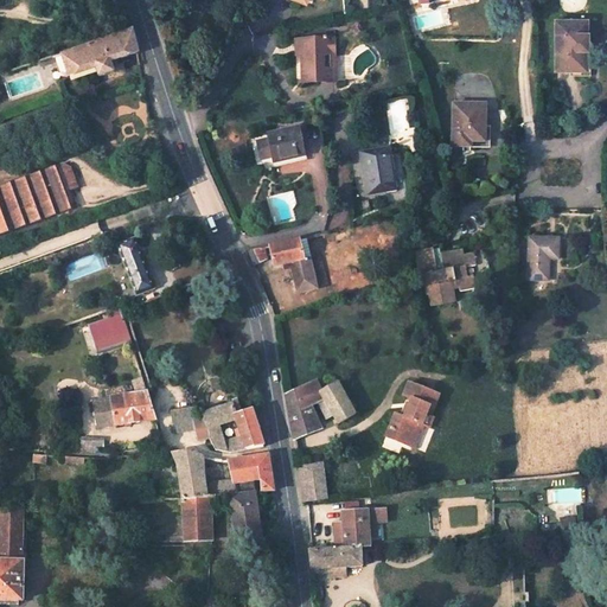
[(557,21),(556,71),(570,72),(570,76),(589,76),(590,51),(587,50),(587,20),(557,21)]
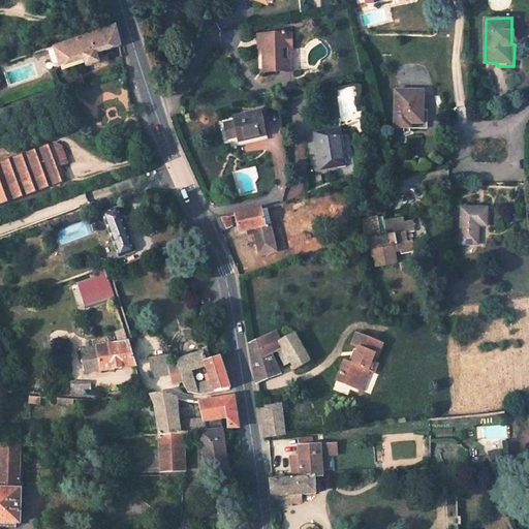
[(54,48),(60,67),(84,59),(87,67),(101,63),(98,55),(107,52),(122,47),(116,26),(54,48)]
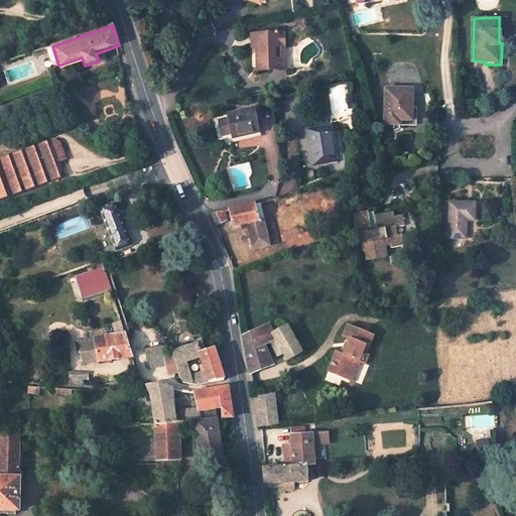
[(256,47),(258,71),(279,69),(277,47),(283,46),(282,32),(271,33),(255,35),(256,47)]
